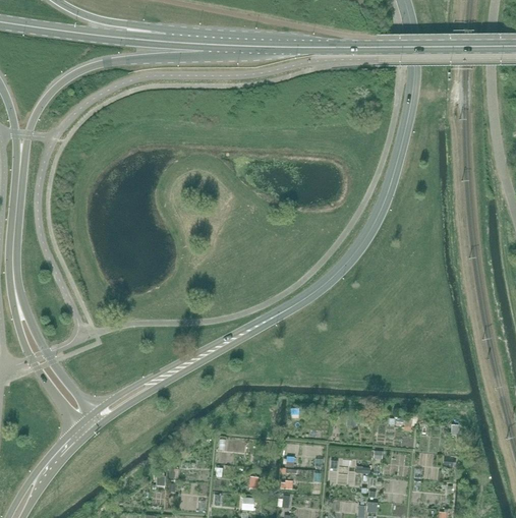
[(282,456),(281,464),(292,464),(292,457),(282,456)]
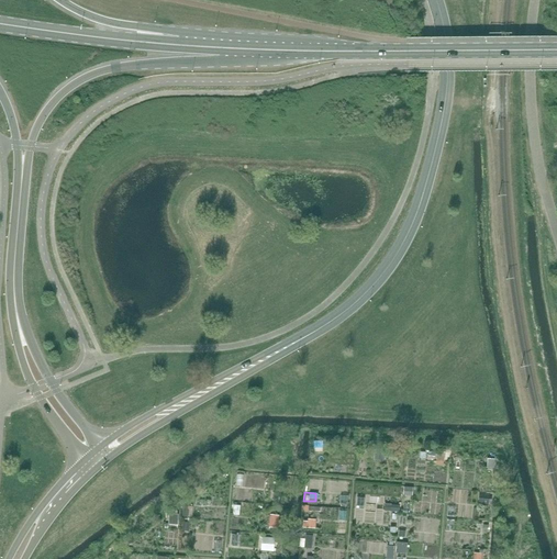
[(278,528),(279,514),(268,513),(267,528),(278,528)]
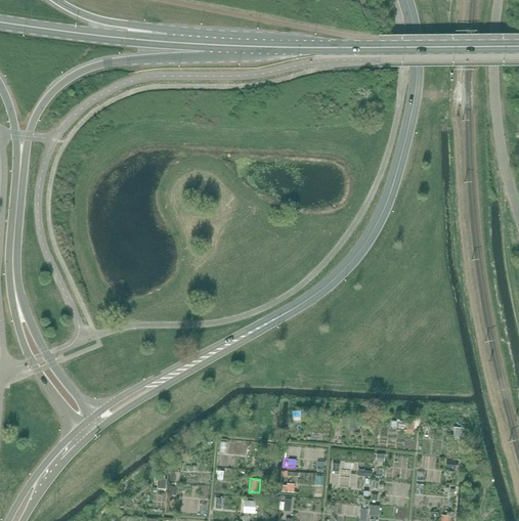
[(284,492),(293,491),(293,483),(283,485),(284,492)]
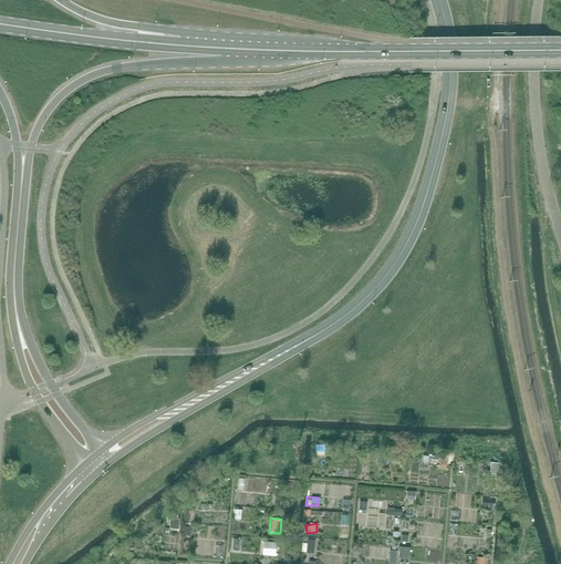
[(261,542),(261,556),(278,555),(277,541),(261,542)]
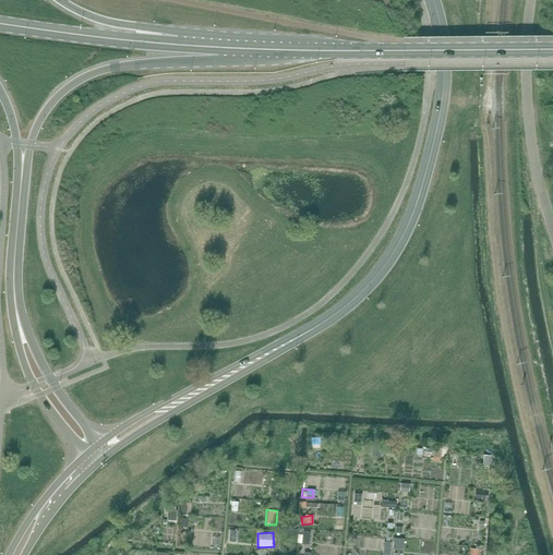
[(391,549),(401,549),(403,538),(392,537),(391,549)]
